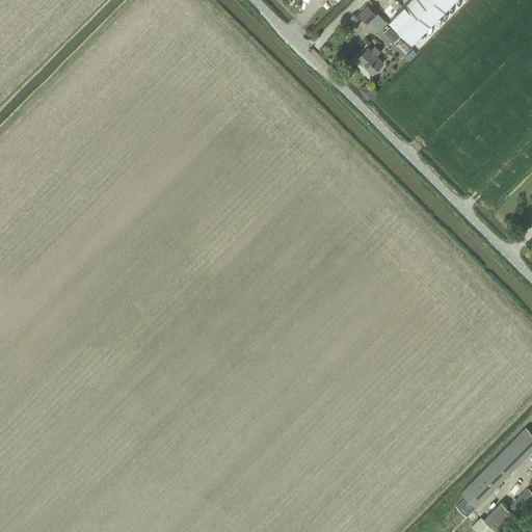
[(409,0),(390,21),(411,44),(455,0),(409,0)]
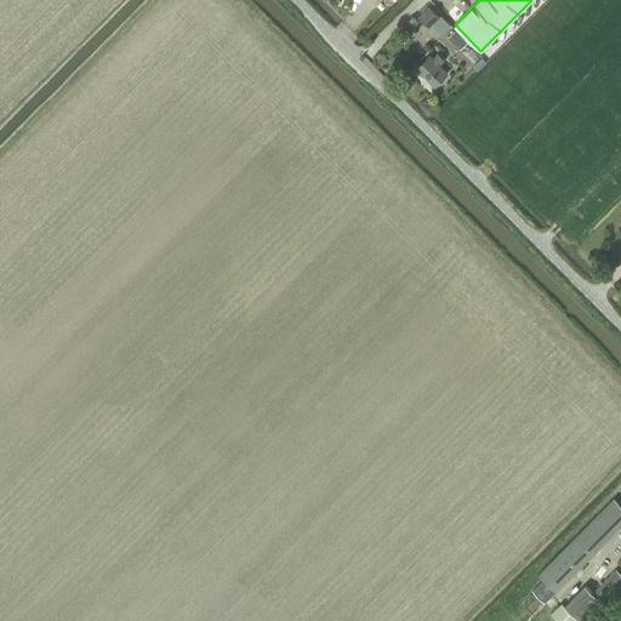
[(429,6),(420,16),(429,26),(439,16),(429,6)]
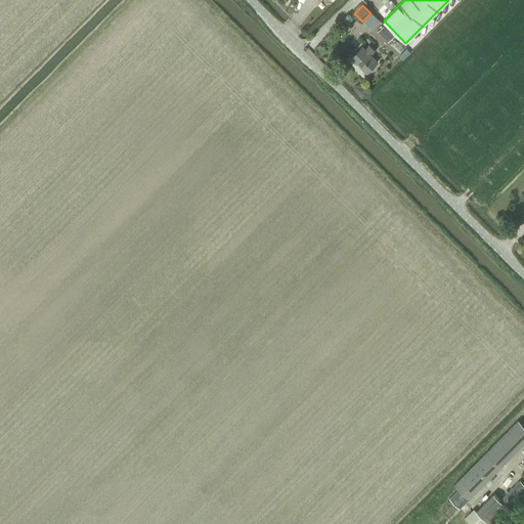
[(389,31),(383,26),(376,32),(382,38),(389,31)]
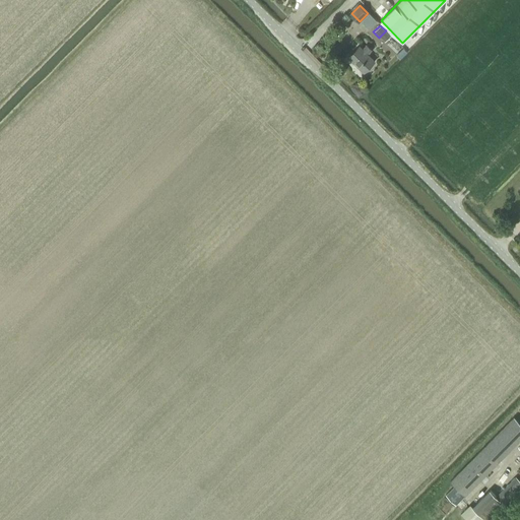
[(360,46),(348,57),(364,72),(375,61),(368,54),(372,50),(367,44),(363,49),(360,46)]
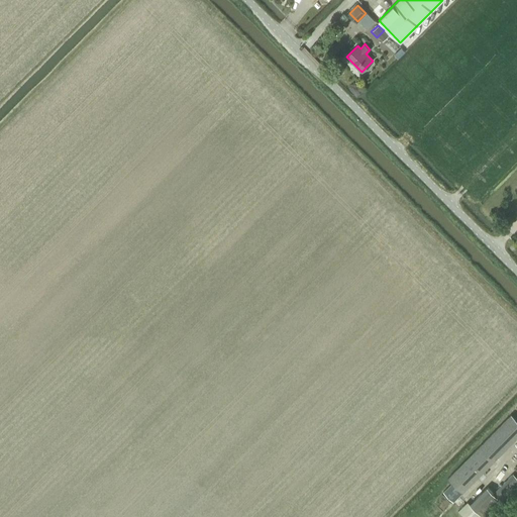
[(401,47),(394,55),(398,58),(404,52),(401,47)]
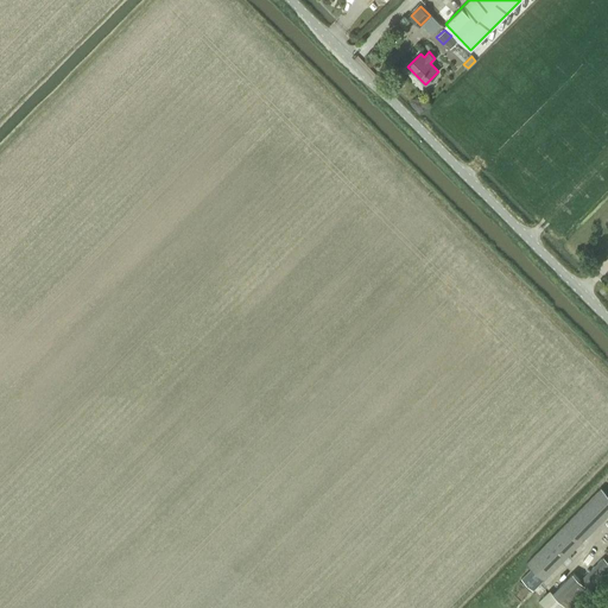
[(544,578),(576,546),(607,514),(607,494),(601,488),(527,562),(533,568),(529,572),(523,578),(533,590),(544,580),(544,578)]
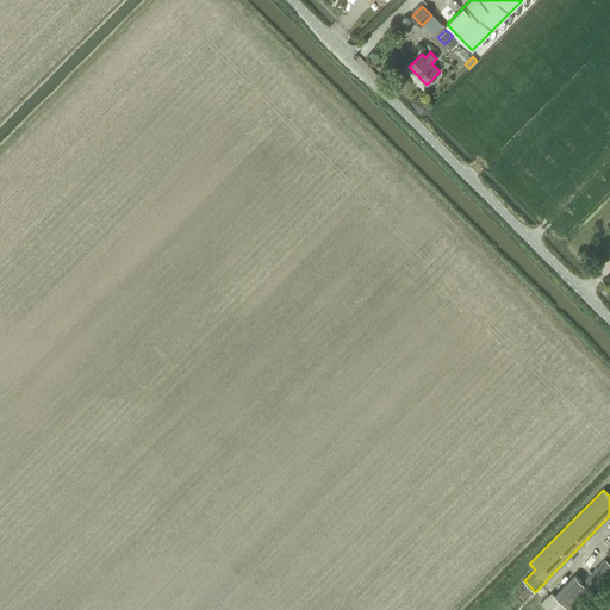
[(568,609),(572,609),(591,591),(592,592),(609,573),(609,562),(605,559),(582,583),(574,574),(554,595),(552,592),(551,593),(541,603),(547,609),(562,609),(566,607),(568,609)]
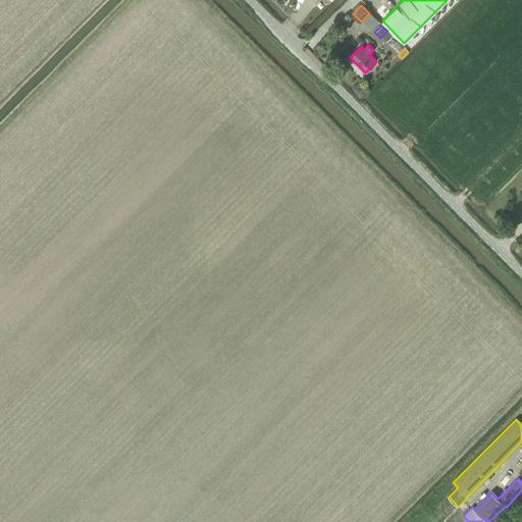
All buildings are outlined.
